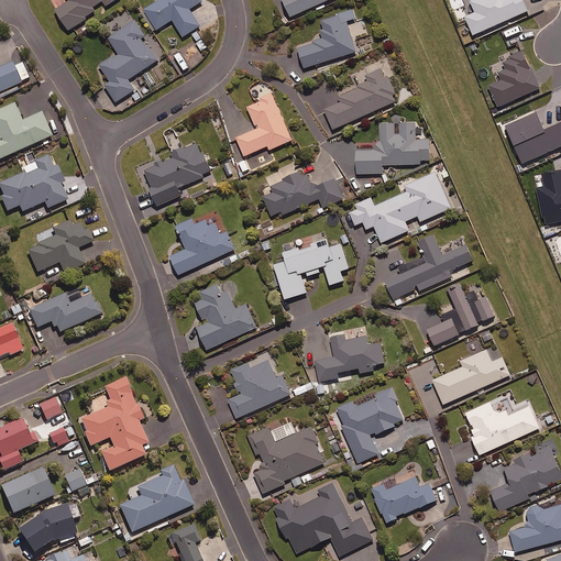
[(68,0),(54,9),(67,30),(95,12),(91,7),(101,0),(105,6),(112,0),(68,0)]
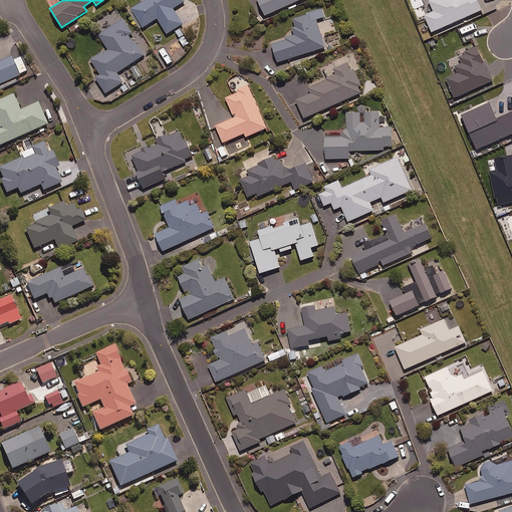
[(142,0),(130,8),(142,26),(156,17),(166,33),(181,23),(172,8),(183,1),(182,0),(142,0)]
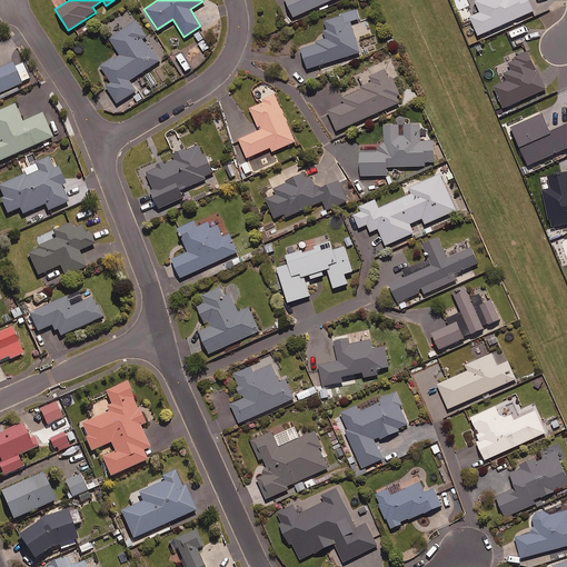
[(285,0),(291,17),(328,0),(285,0)]
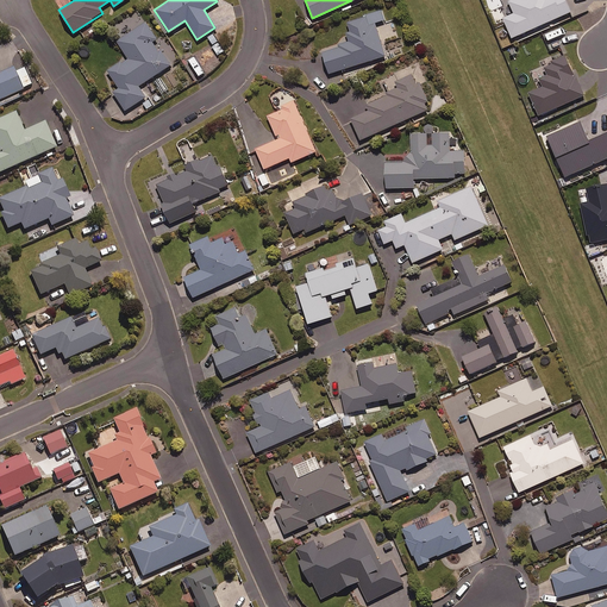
[(507,0),(513,12),(501,18),(511,37),(570,11),(564,0),(507,0)]
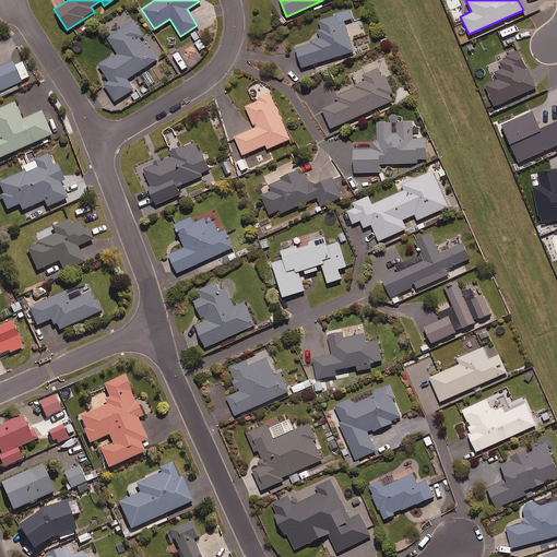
[(352,18),(348,9),(317,20),(319,26),(316,36),(293,44),(300,67),(354,50),(344,20),(352,18)]
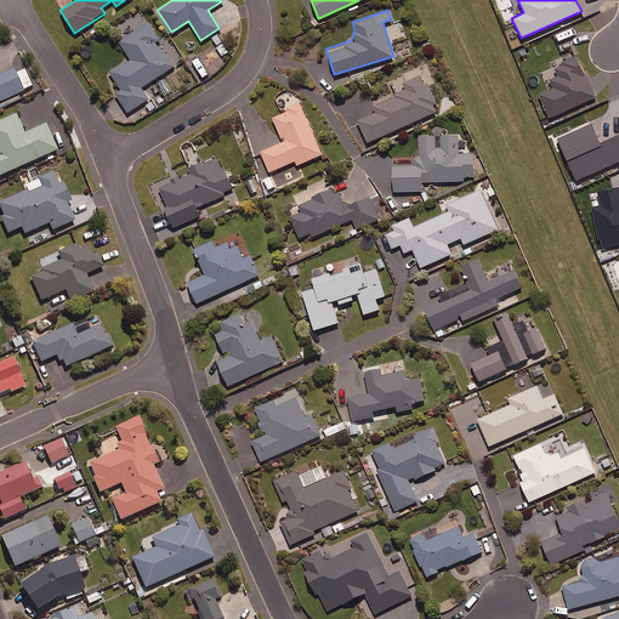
[(159,39),(147,22),(118,41),(128,57),(107,71),(120,89),(114,94),(126,112),(147,98),(140,87),(172,66),(162,50),(160,51),(154,43),(159,39)]
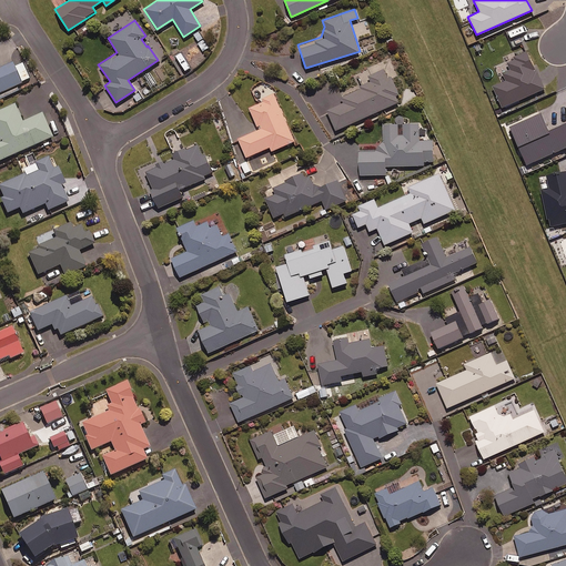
[(0,91),(29,79),(16,47),(7,50),(11,61),(0,64),(0,91)]
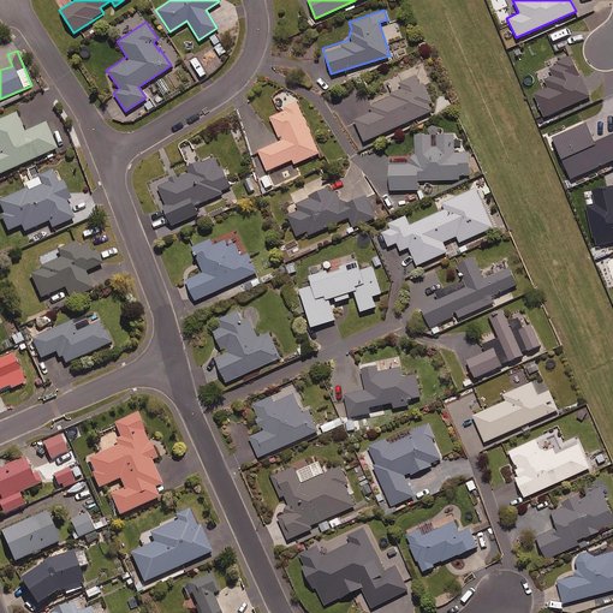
[(591,102),(570,54),(547,65),(552,75),(543,79),(547,87),(533,93),(546,123),(591,102)]
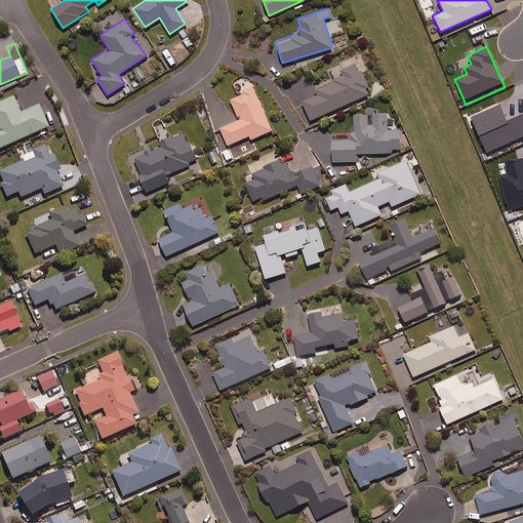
[(357,73),(353,64),(338,70),(342,77),(314,89),(306,73),(283,83),(302,123),(370,92),(360,71),(357,73)]
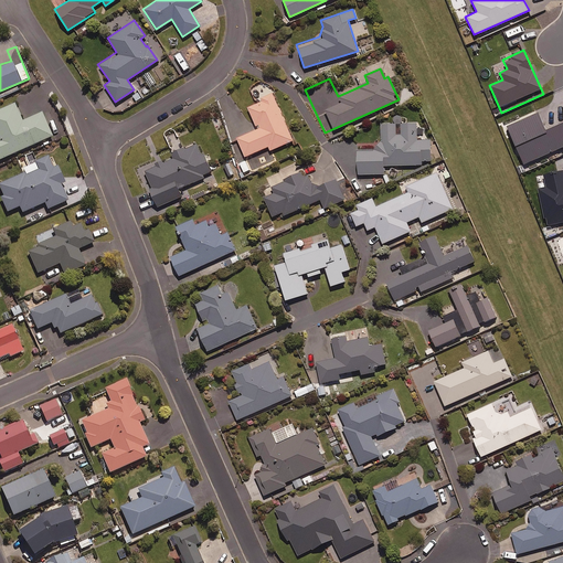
[(291,140),(272,95),(246,106),(256,129),(236,138),(244,156),(267,146),(269,150),(291,140)]
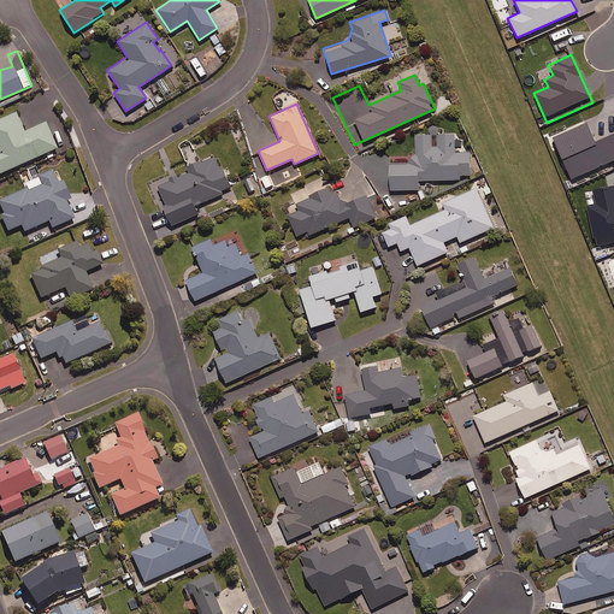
[(24,131),(16,112),(0,118),(0,172),(57,147),(45,122),(24,131)]
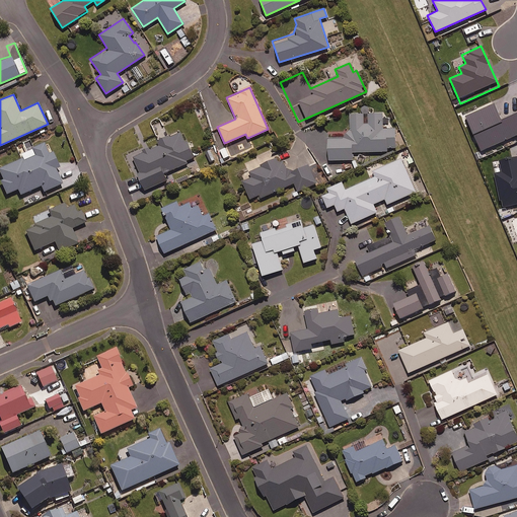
[(492,102),(464,114),(478,147),(516,131),(516,109),(499,119),(492,102)]
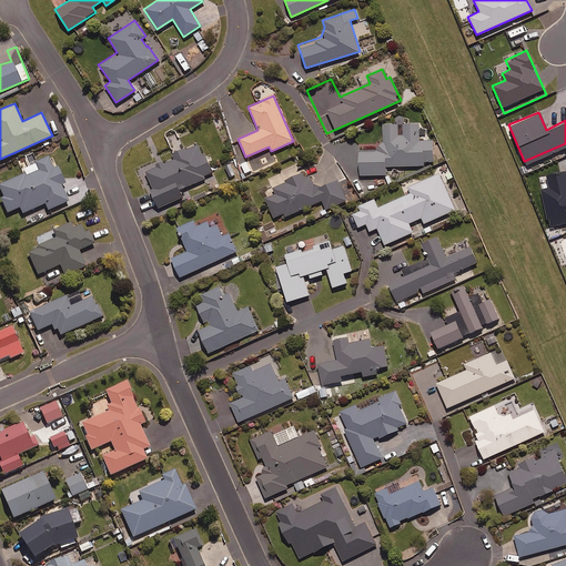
[(417,123),(383,124),(383,141),(381,141),(382,150),(357,151),(359,175),(385,174),(385,167),(423,164),(423,161),(432,161),(432,140),(418,141),(417,123)]
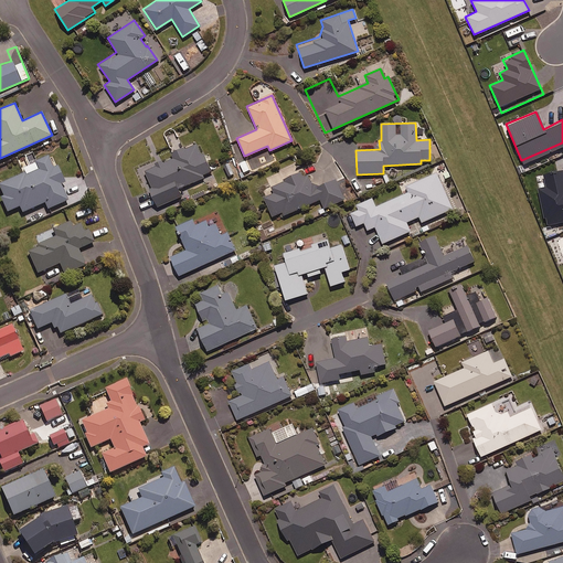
[(211,173),(197,141),(169,152),(172,158),(142,170),(150,188),(147,189),(155,206),(187,192),(184,186),(211,173)]
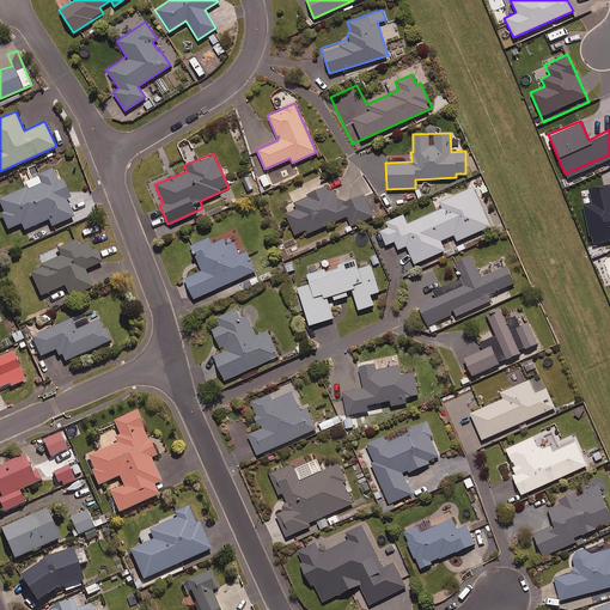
[(56,180),(53,168),(37,174),(41,182),(0,199),(0,202),(4,212),(1,212),(7,229),(22,223),(24,229),(48,219),(50,225),(73,217),(66,199),(69,197),(61,178),(56,180)]
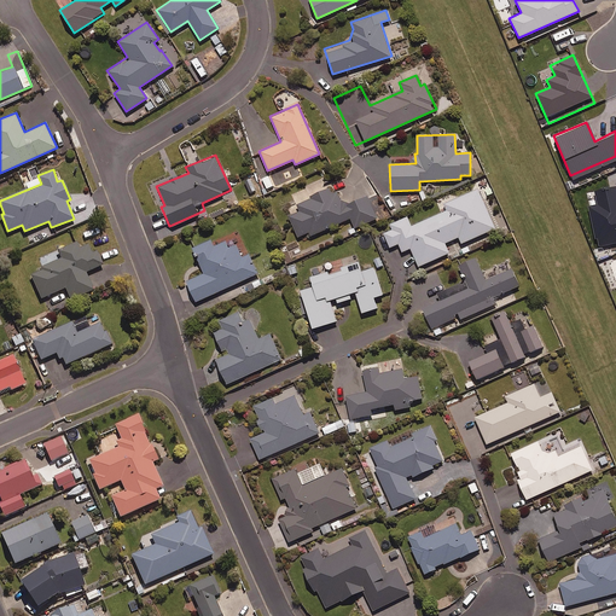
[(273,184),(268,174),(261,178),(265,187),(273,184)]
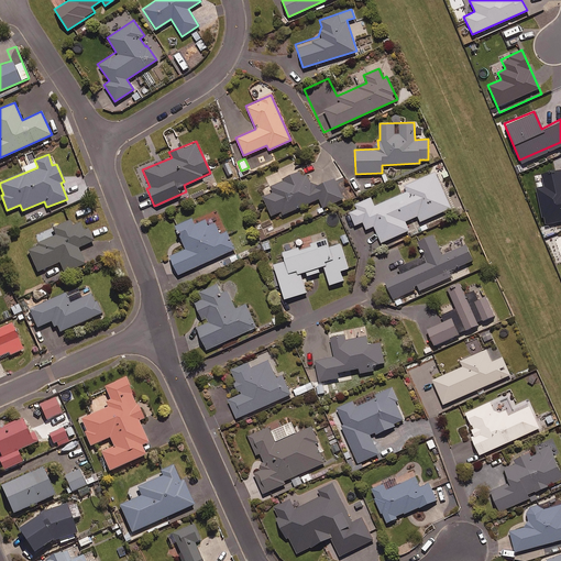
[(312,187),(304,168),(281,178),(282,180),(270,186),(272,191),(262,196),(271,216),(281,211),(282,215),(318,198),(322,207),(343,197),(336,177),(312,187)]
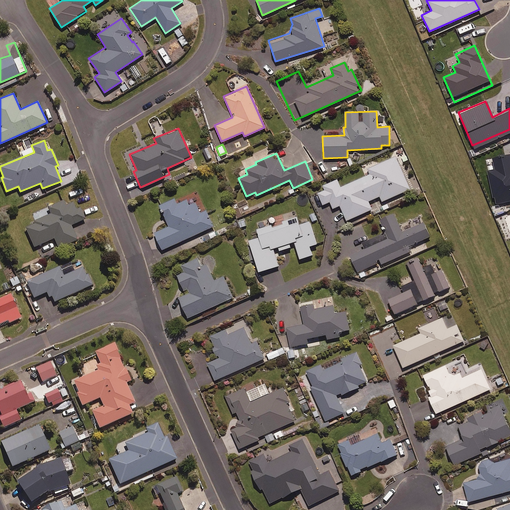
[(509,199),(509,153),(492,158),(494,169),(487,170),(495,203),(509,199)]
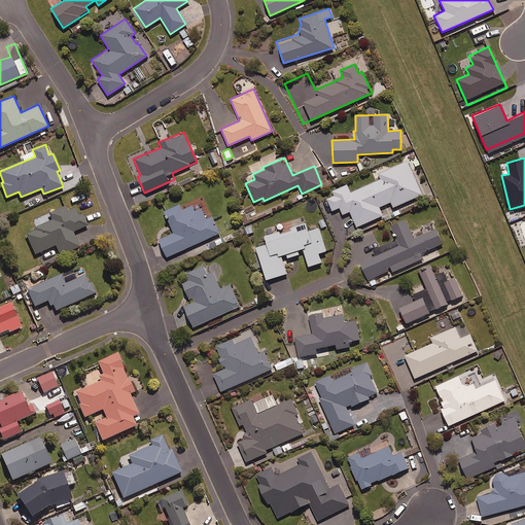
[(421,195),(406,161),(378,173),(380,178),(350,193),(346,184),(331,190),(334,195),(326,199),(331,210),(339,207),(342,214),(349,211),(356,226),(372,219),(374,224),(384,219),(379,206),(390,202),(392,207),(421,195)]
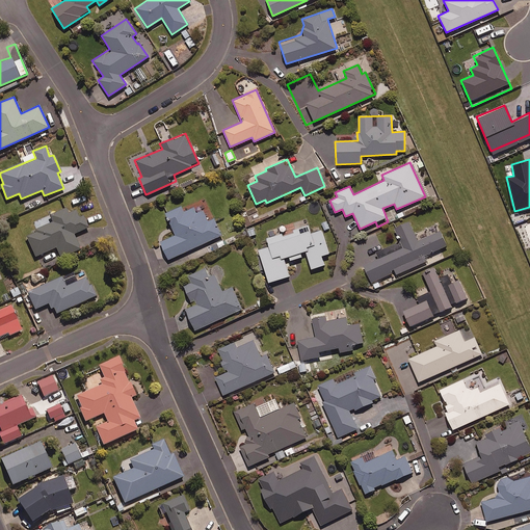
[(183,212),(181,206),(165,213),(175,235),(159,242),(167,259),(220,235),(206,202),(183,212)]
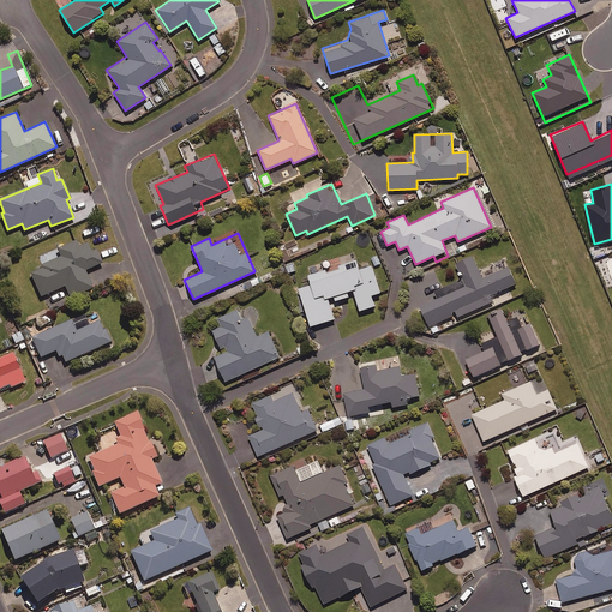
[(90,252),(83,237),(57,249),(60,256),(29,270),(41,297),(65,286),(70,297),(93,287),(84,270),(102,262),(96,250),(90,252)]
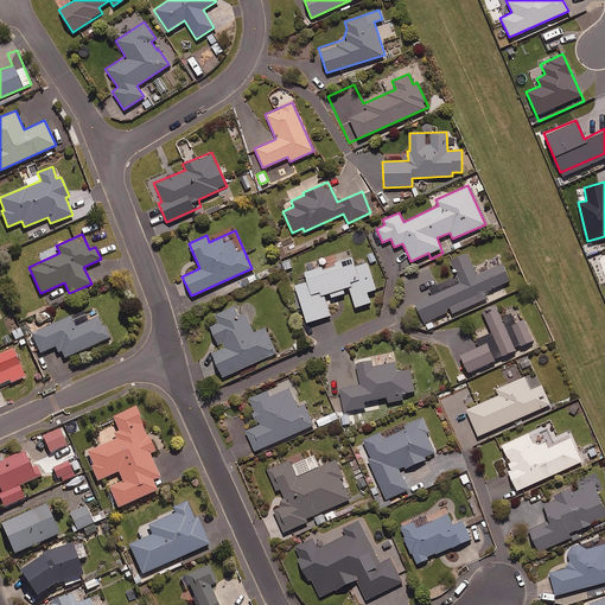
[(476,275),(466,254),(451,261),(460,282),(414,304),(422,322),(450,310),(452,312),(485,298),(483,292),(509,280),(501,263),(476,275)]
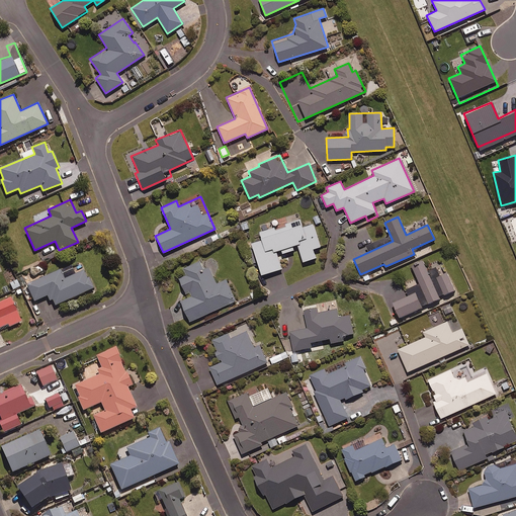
[(302,228),(299,221),(286,224),(287,227),(275,230),(274,228),(259,232),(261,240),(251,244),(261,275),(280,269),(275,251),(280,250),(281,254),(293,250),(292,246),(296,245),(303,262),(315,258),(313,249),(320,247),(313,224),(302,228)]
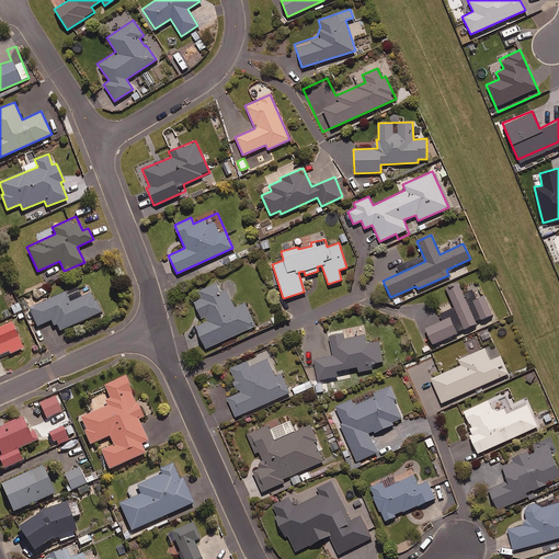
[(217,288),(215,282),(197,289),(201,298),(193,301),(203,322),(194,326),(204,348),(254,326),(243,303),(232,307),(227,294),(217,288)]
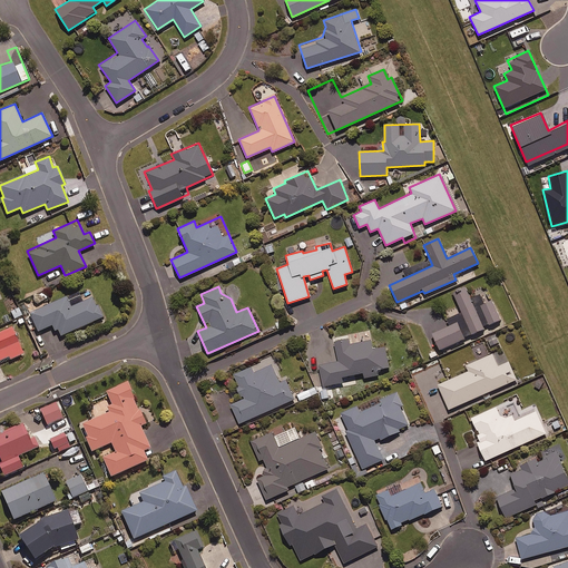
[(483,330),(482,326),(500,319),(491,299),(485,302),(480,293),(469,297),(464,286),(452,292),(461,312),(447,319),(450,325),(431,333),(439,349),(483,330)]
